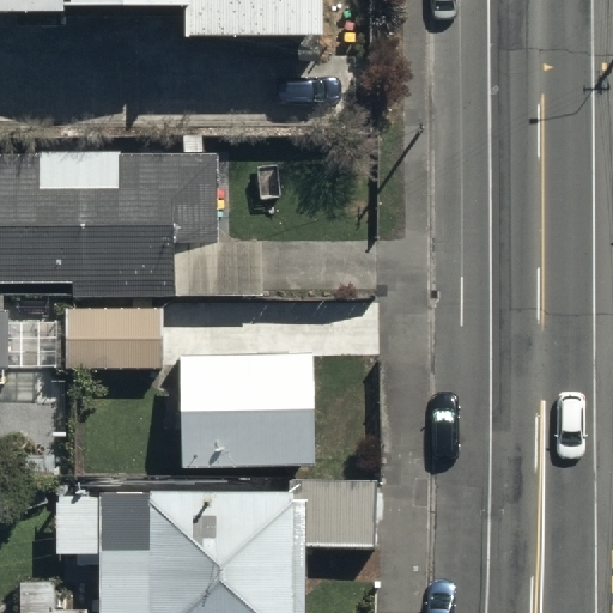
[(0,0),(0,11),(59,12),(59,1),(178,1),(178,36),(320,36),(320,0),(0,0)]
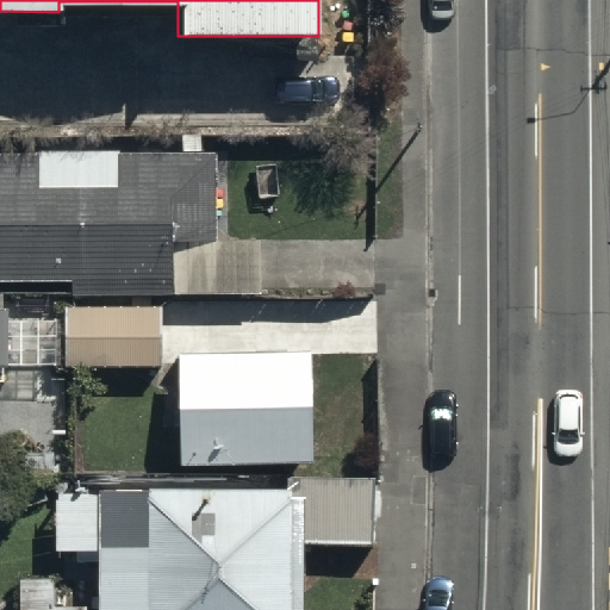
[(260,297),(260,238),(217,238),(217,150),(200,150),(200,134),(181,134),(181,150),(32,150),(32,155),(0,154),(0,280),(69,280),(69,297),(260,297)]
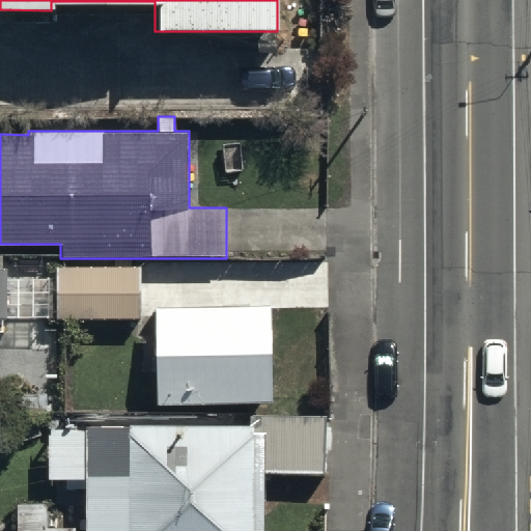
[(139,267),(54,267),(54,317),(139,318),(139,267)]
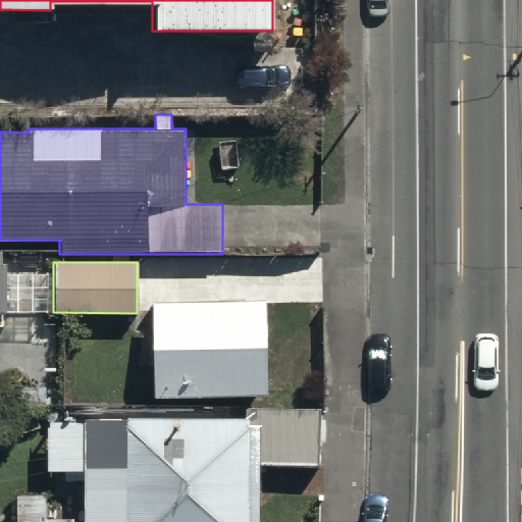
[(265,299),(151,299),(151,395),(266,394),(265,299)]
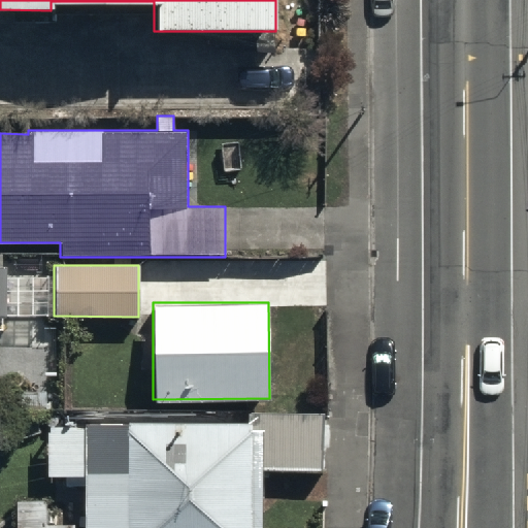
[(262,527),(263,470),(323,470),(323,411),(246,411),(246,422),(44,422),(44,503),(19,503),(18,527),(262,527)]
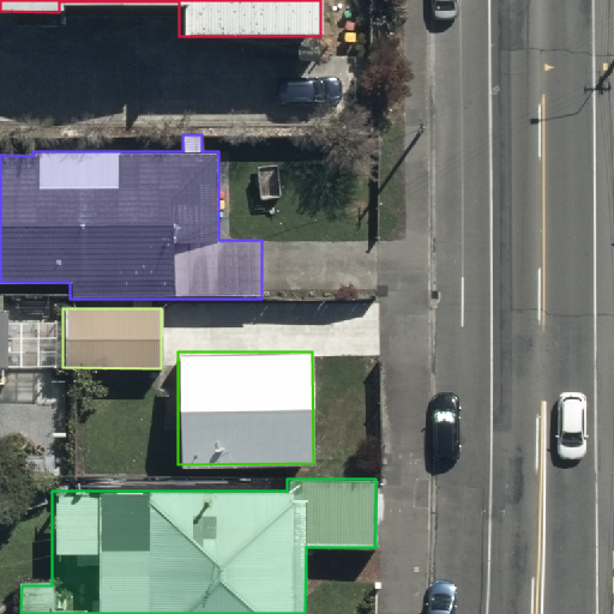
All buildings are outlined.
